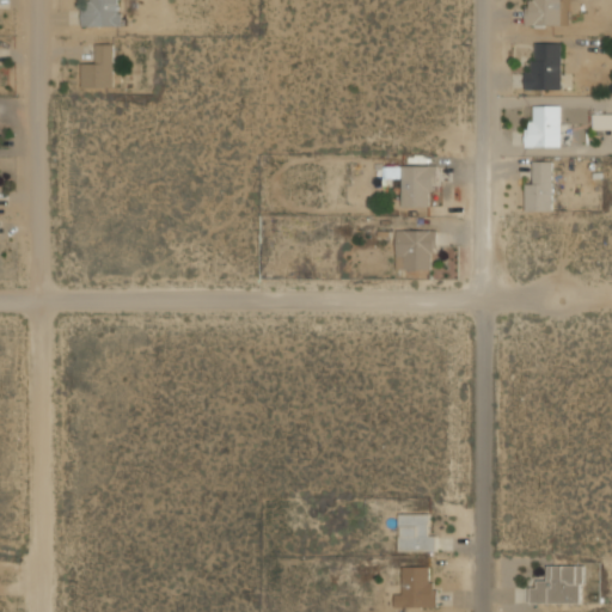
[(122,0),(81,0),(81,26),(122,26),(122,0)]
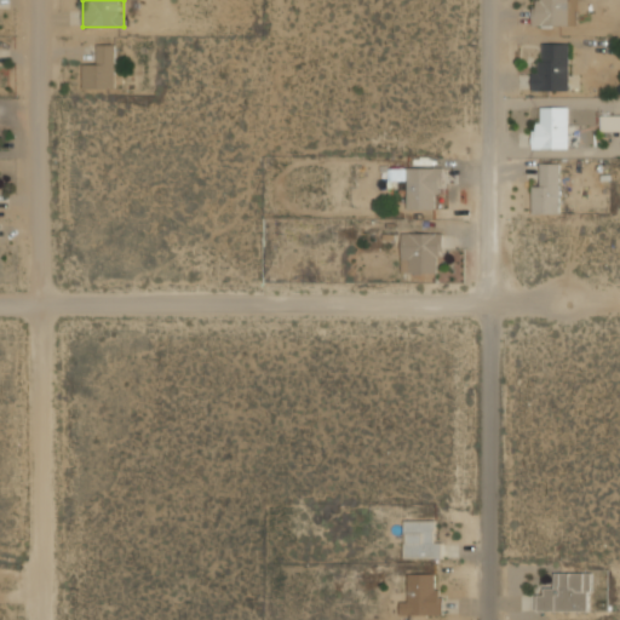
[(532,0),(532,26),(573,26),(573,0),(532,0)]
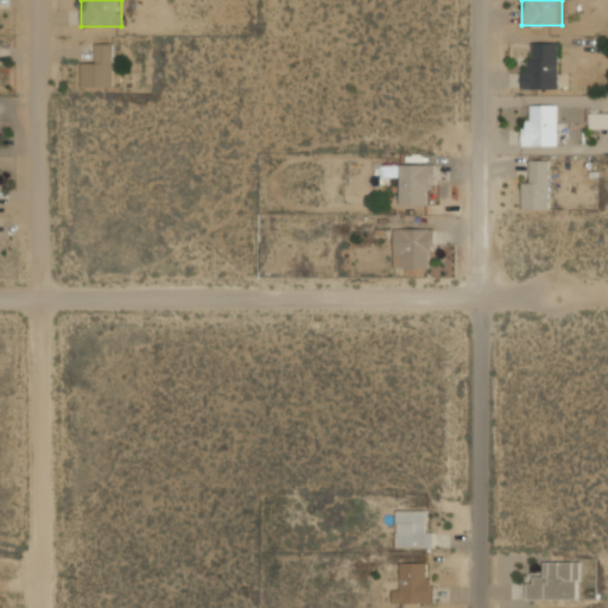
[(558,42),(526,42),(526,88),(558,88),(558,42)]
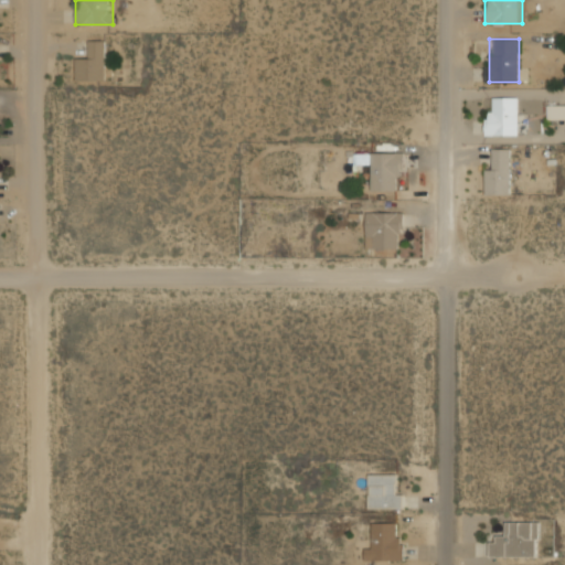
[(104,80),(104,40),(87,40),(87,59),(75,59),(75,80),(104,80)]
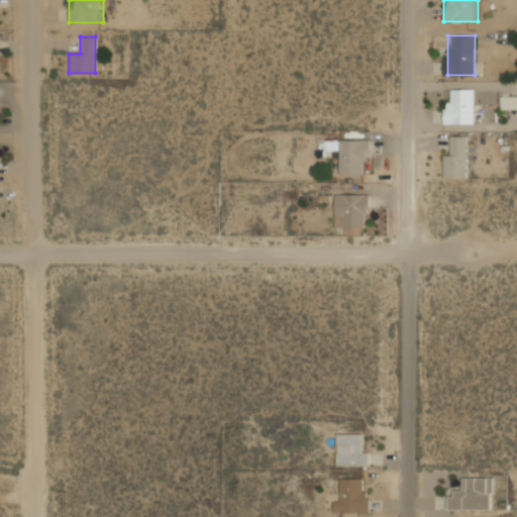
[(444,101),(444,122),(474,122),(474,89),(452,89),(452,101),(444,101)]
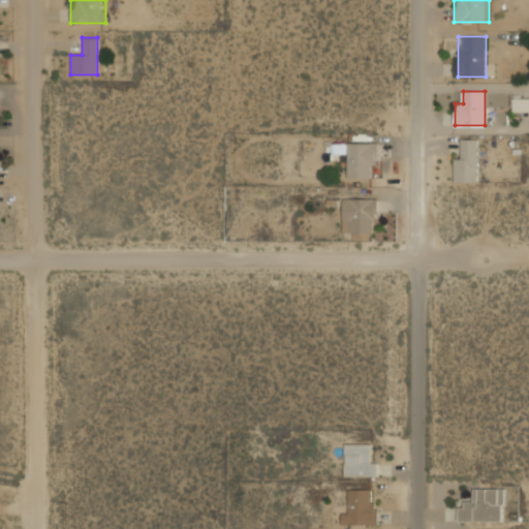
[(528,112),(528,98),(511,98),(511,112),(528,112)]
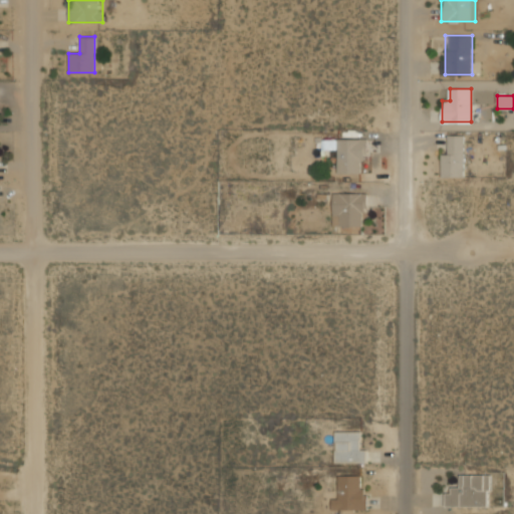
[(442,177),(464,177),(464,135),(442,135),(442,177)]
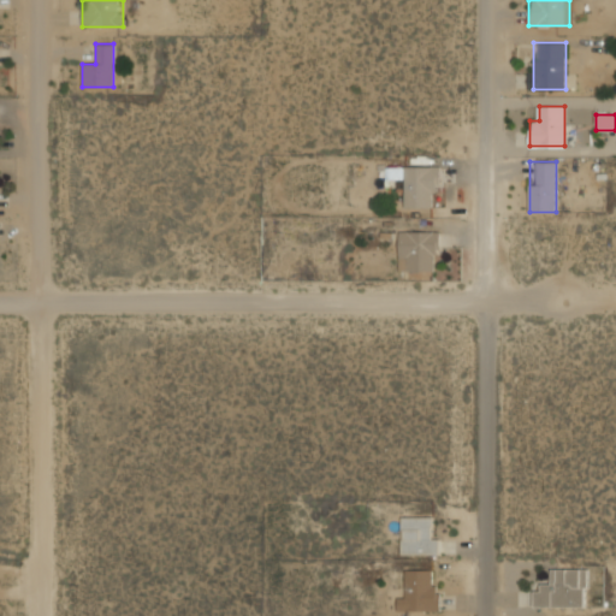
[(404,207),(430,207),(430,194),(440,194),(440,166),(404,166),(404,207)]
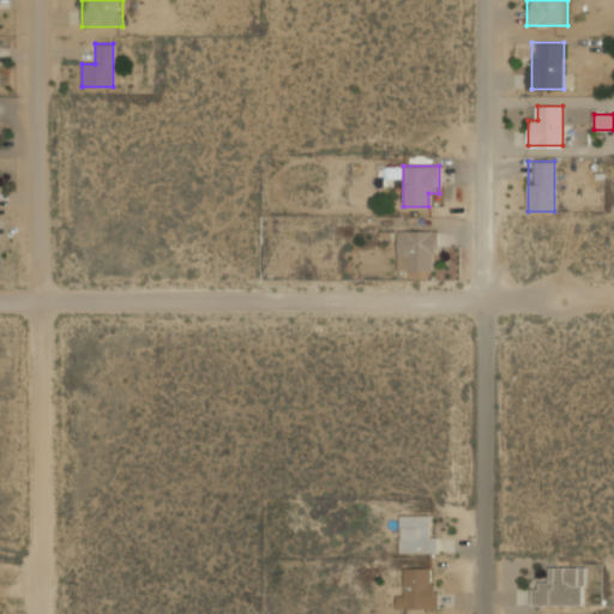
[(398,258),(405,258),(405,269),(438,269),(438,230),(398,230),(398,258)]
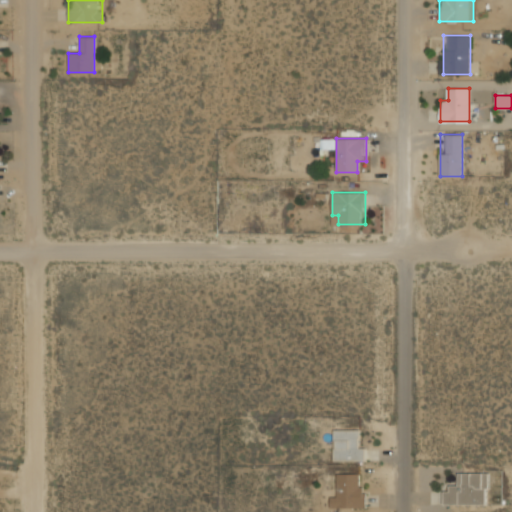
[(363,429),(335,429),(335,460),(363,460),(363,429)]
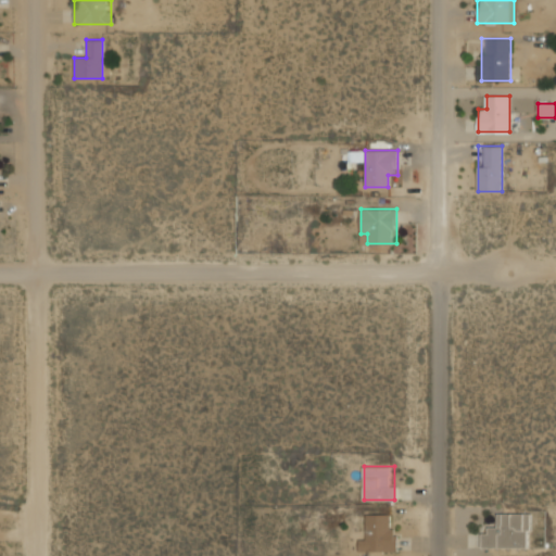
[(482,547),(531,547),(531,513),(495,513),(495,526),(482,526),(482,547)]
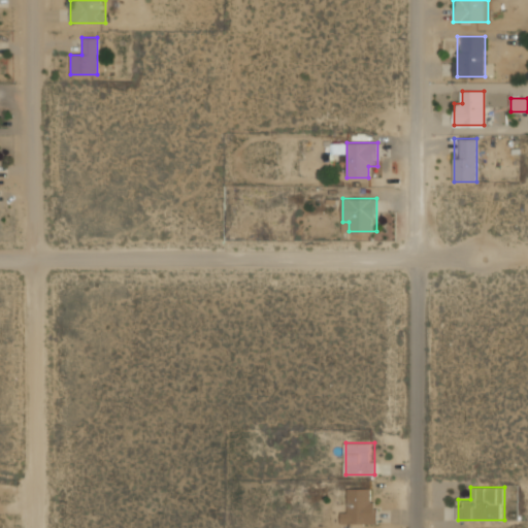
[(377,499),(368,499),(368,489),(348,489),(348,512),(340,512),(340,524),(377,524),(377,499)]
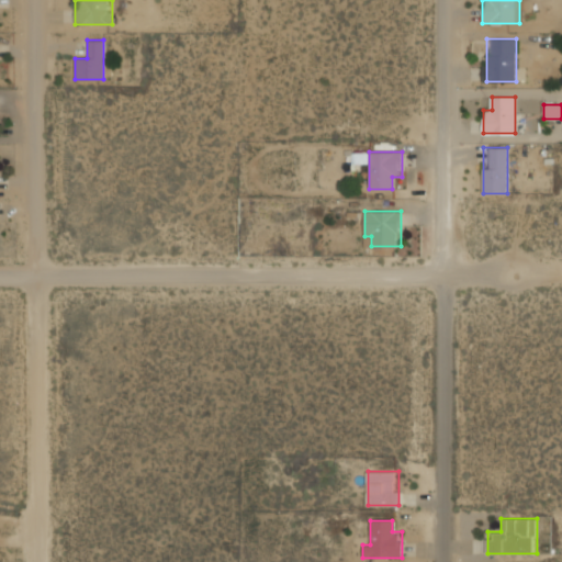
All buildings are outlined.
